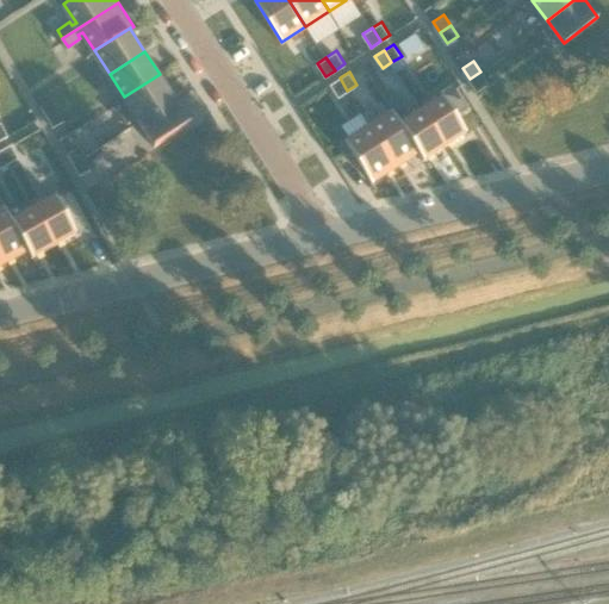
[(480,72),(470,79),(477,89),(488,82),(480,72)]
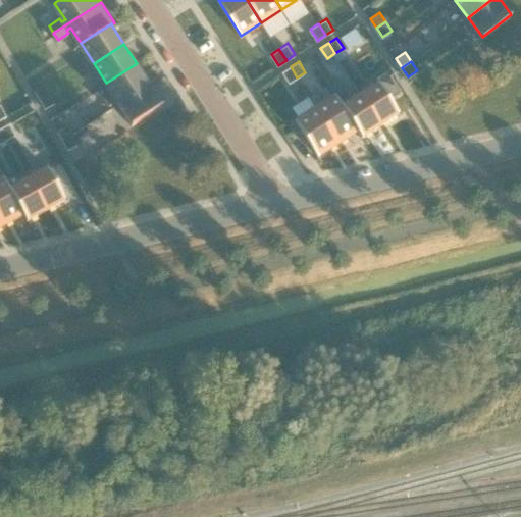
[(119,103),(149,84),(137,63),(106,83),(119,103)]
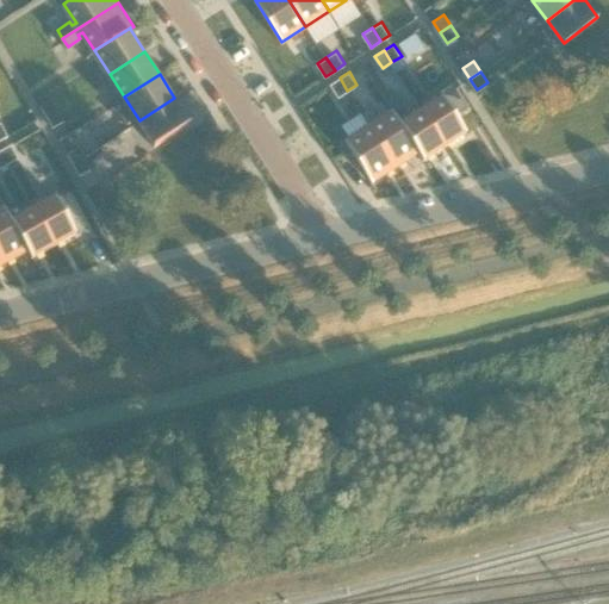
[(340,78),(330,85),(339,97),(347,91),(340,78)]
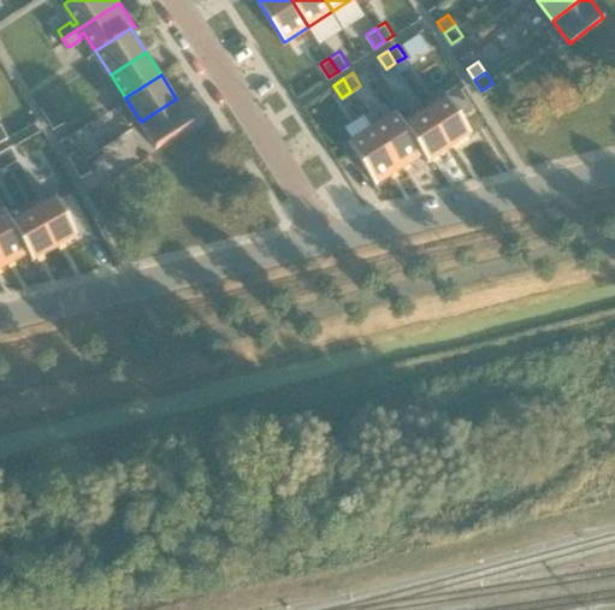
[(456,82),(443,90),(447,95),(460,114),(472,106),(456,82)]
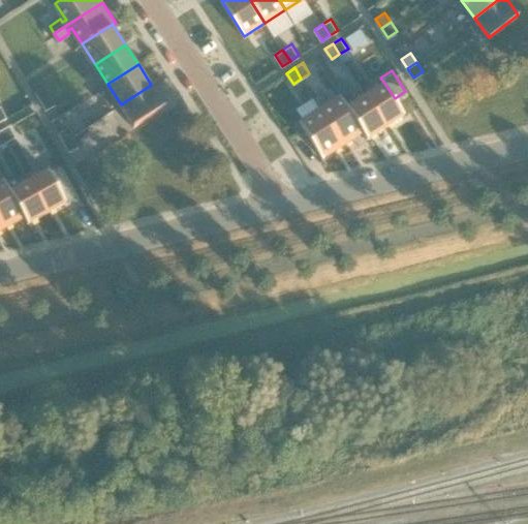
[(383,82),(365,94),(384,125),(404,113),(395,98),(383,82)]
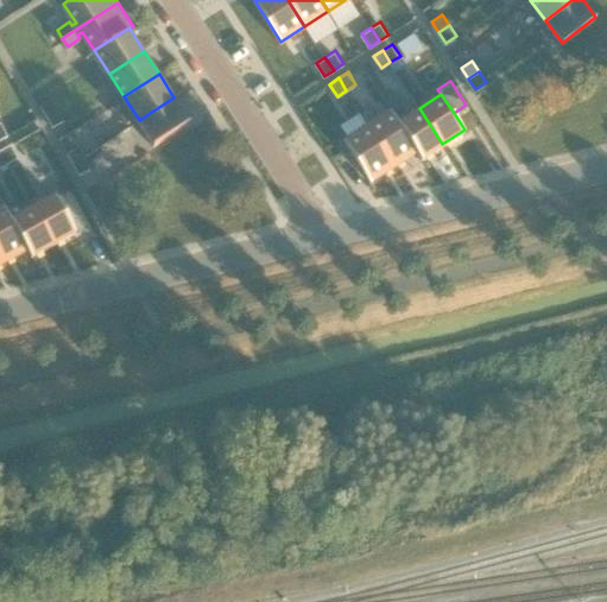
[(46,114),(58,107),(52,96),(40,102),(46,114)]
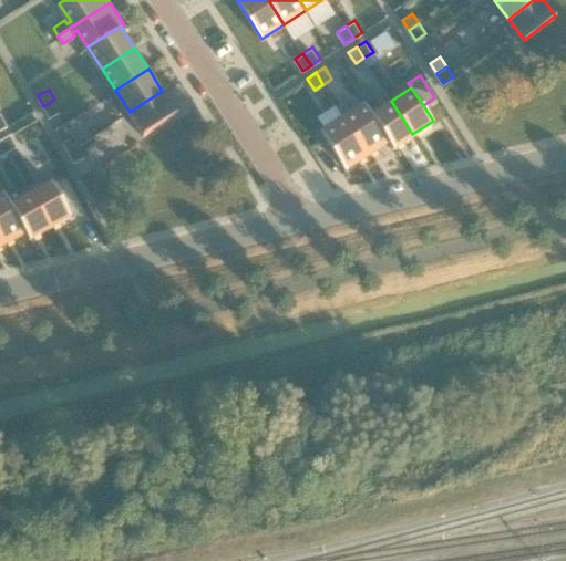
[(143,134),(176,113),(162,91),(130,112),(143,134)]
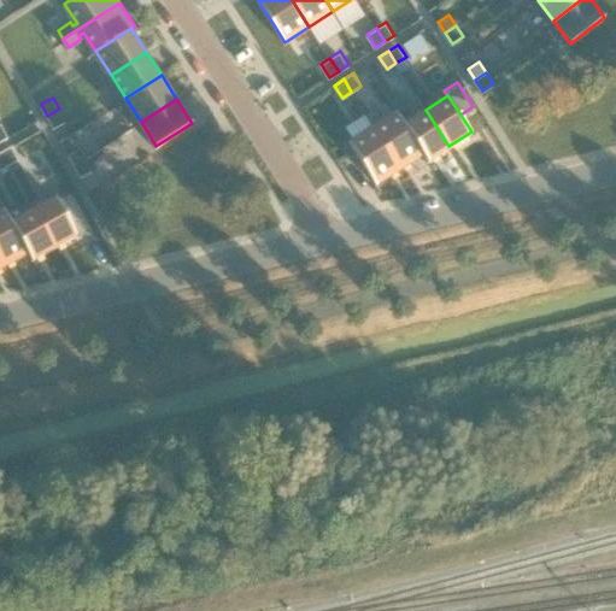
[(59,109),(47,116),(53,127),(65,119),(59,109)]
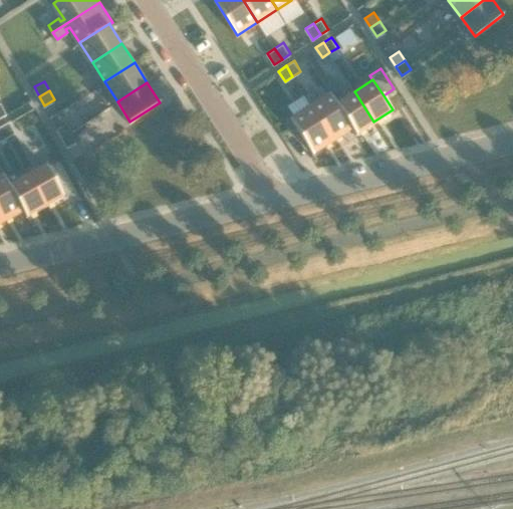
[(330,90),(310,103),(333,140),(352,126),(337,102),(338,102),(330,90)]
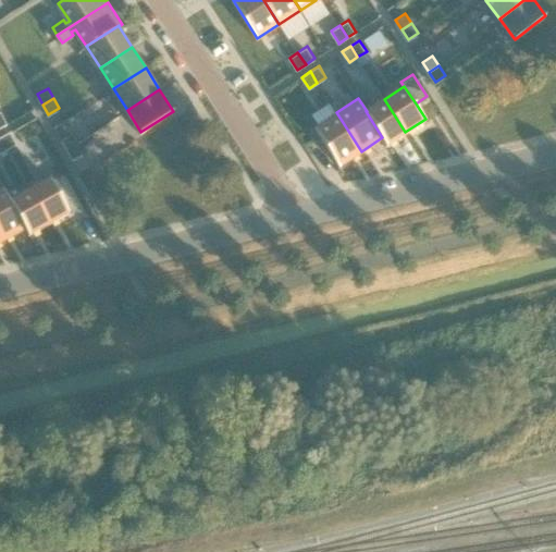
[(124,107),(119,99),(111,103),(115,112),(124,107)]
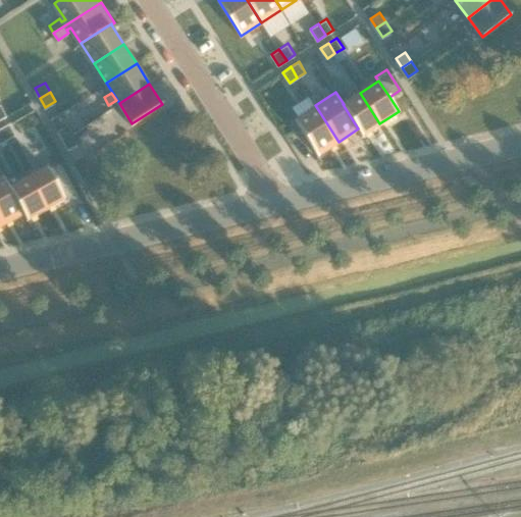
[(344,104),(343,104),(358,128),(362,136),(379,123),(360,93),(344,104)]
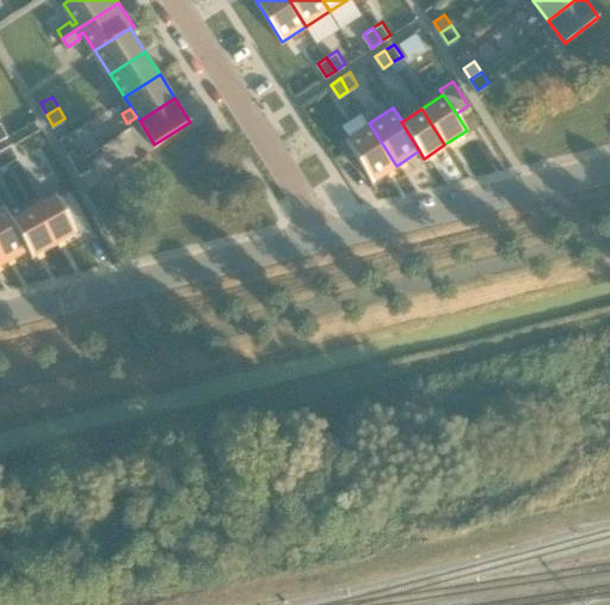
[(369,123),(345,139),(373,180),(396,166),(369,123)]
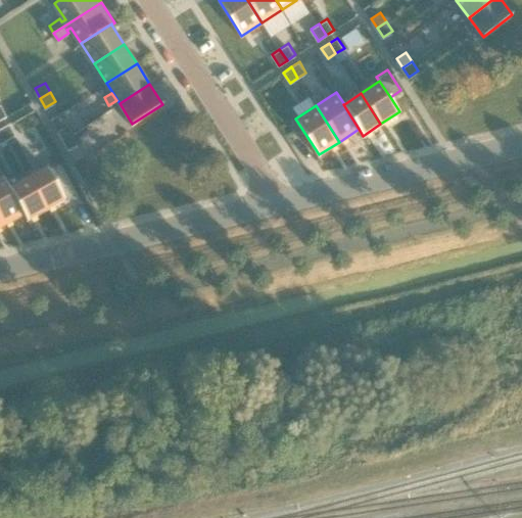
[(9,123),(1,128),(7,139),(15,134),(9,123)]
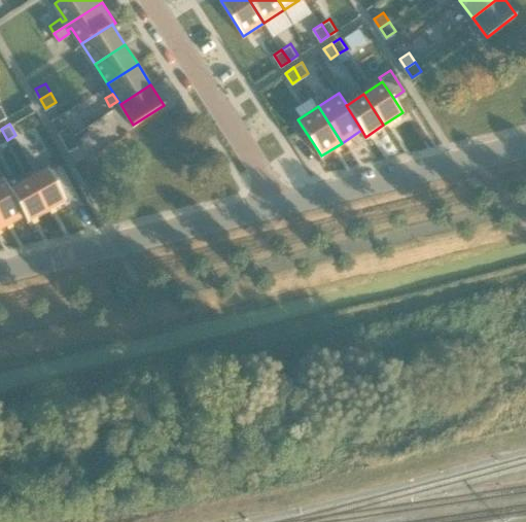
[(64,140),(73,135),(68,125),(59,131),(64,140)]
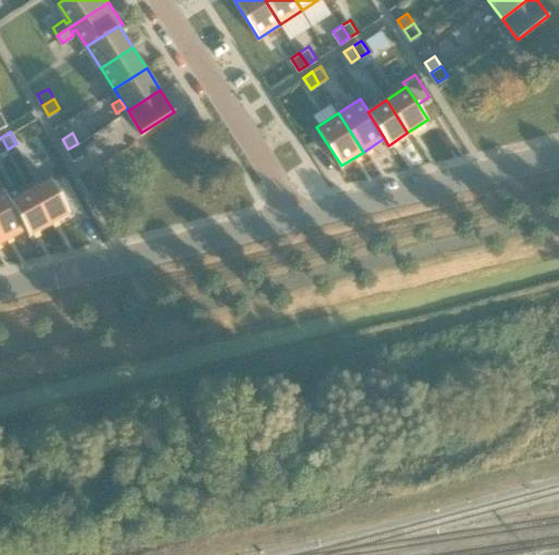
[(78,143),(68,149),(73,159),(84,153),(78,143)]
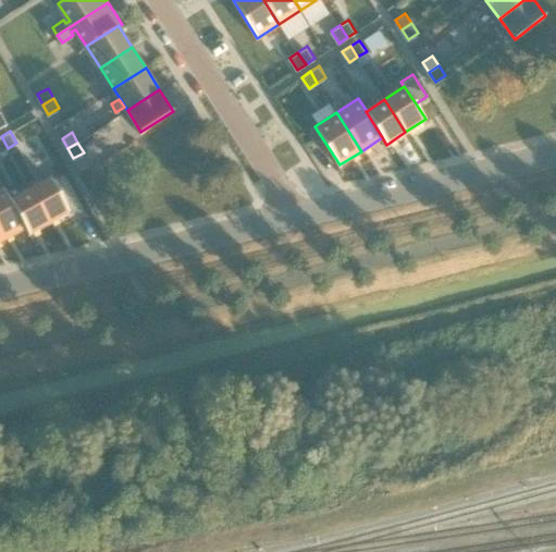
[(50,176),(31,188),(50,222),(70,211),(50,176)]
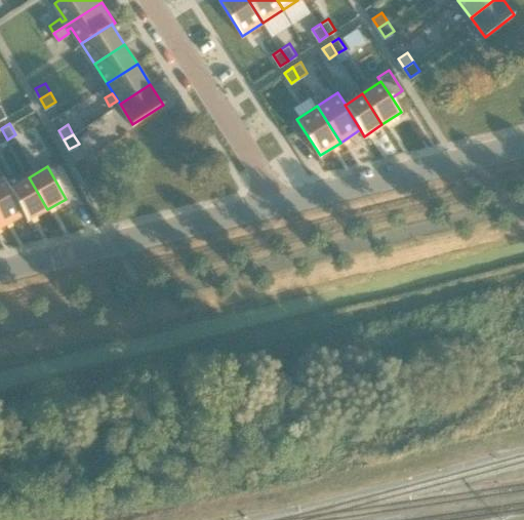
[(3,174),(0,176),(0,217),(4,225),(24,213),(9,189),(11,188),(3,174)]
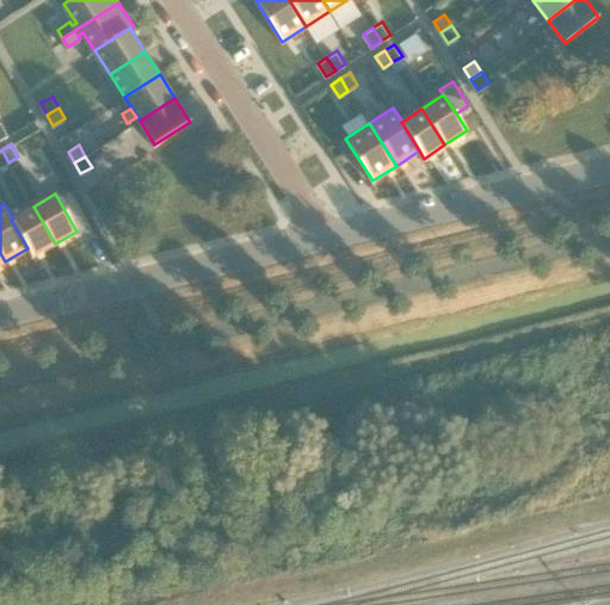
[(13,218),(11,220),(28,248),(32,257),(55,244),(34,207),(13,218)]
